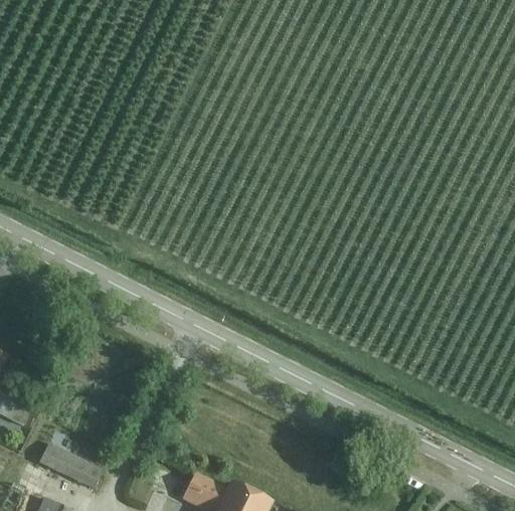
[(0,352),(0,412),(7,416),(22,424),(25,419),(31,407),(0,391),(0,365),(5,355),(0,352)]
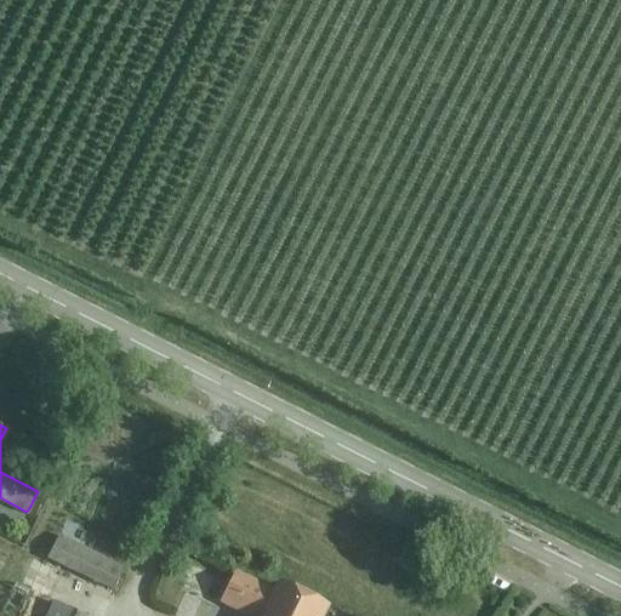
[(181,446),(174,463),(186,468),(193,451),(181,446)]
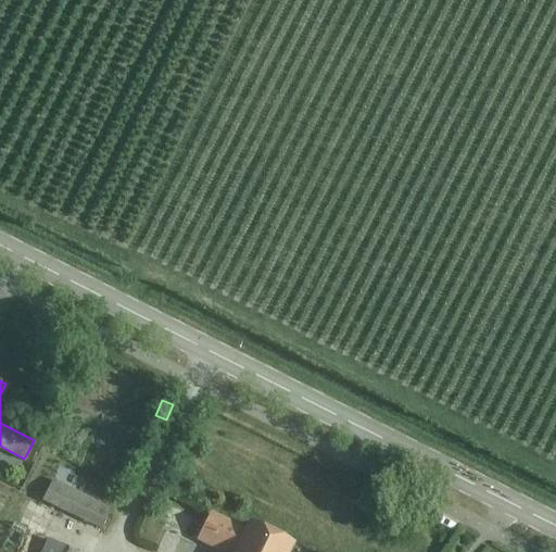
[(101,526),(111,506),(52,478),(42,498),(101,526)]
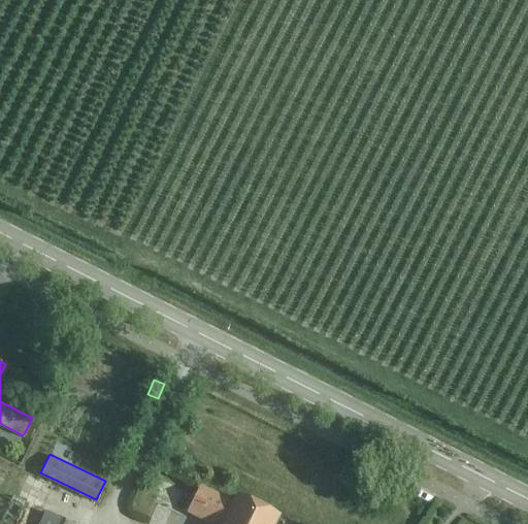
[(257,499),(252,500),(251,500),(250,502),(236,495),(233,501),(200,485),(188,510),(216,523),(272,523),(276,516),(264,509),(265,508),(263,506),(261,502),(257,499)]
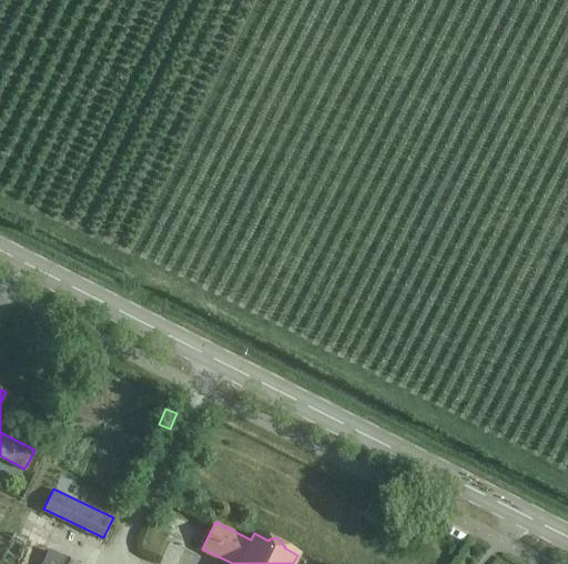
[(79,563),(49,549),(40,563),(79,563)]
